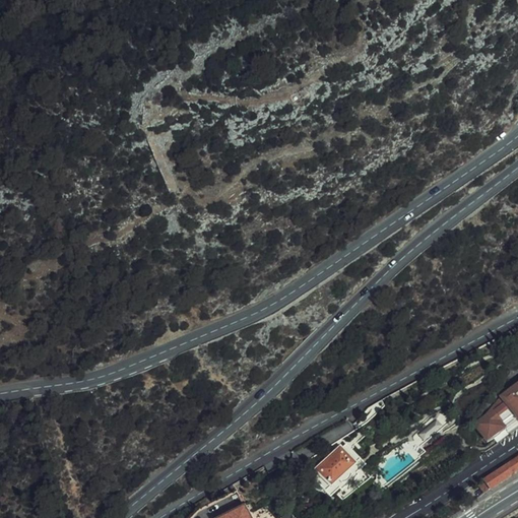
[(517,380),(499,394),(501,396),(493,406),(473,422),(488,442),(495,437),(502,433),(504,436),(517,426),(517,380)]
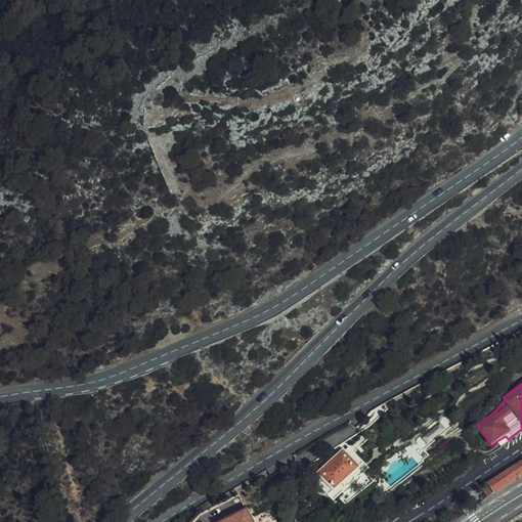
[(498,440),(502,444),(508,439),(506,436),(498,440)]
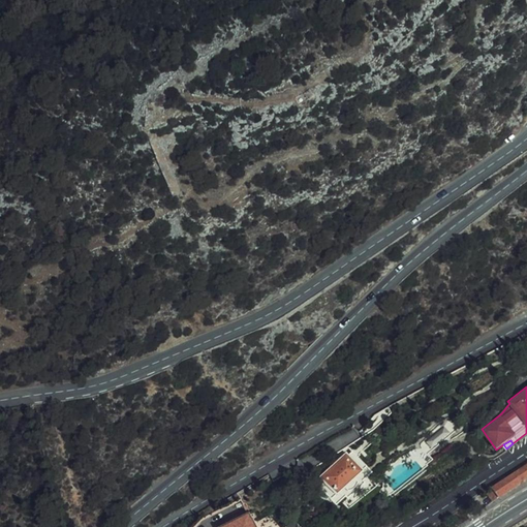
[(344,452),(318,476),(320,479),(315,484),(317,486),(315,488),(317,493),(320,497),(326,499),(328,497),(335,505),(344,496),(346,498),(364,482),(361,479),(364,477),(360,472),(362,470),(344,452)]
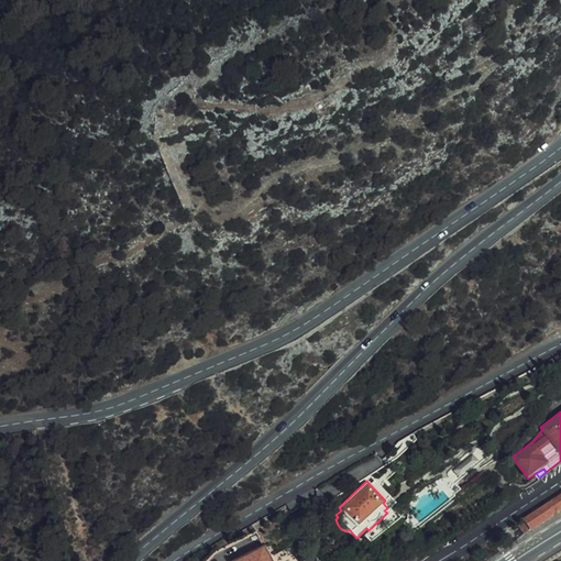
[(541,507),(524,518),(525,519),(531,528),(560,508),(560,494),(558,497),(541,507)]
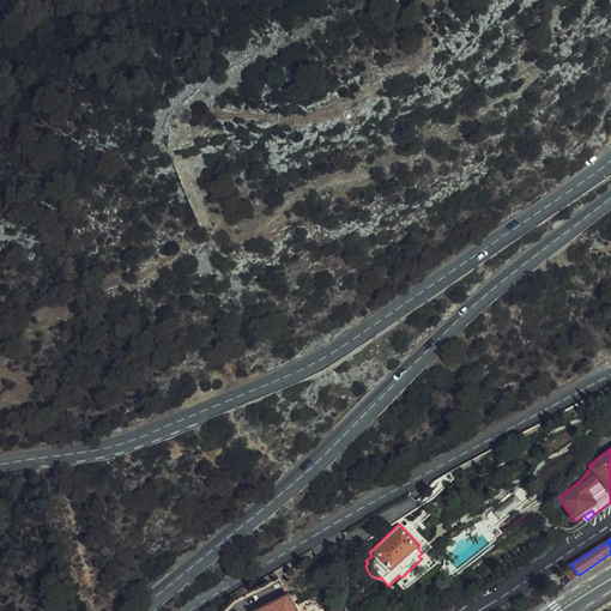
[(564,570),(572,580),(579,575),(572,566),(564,570)]
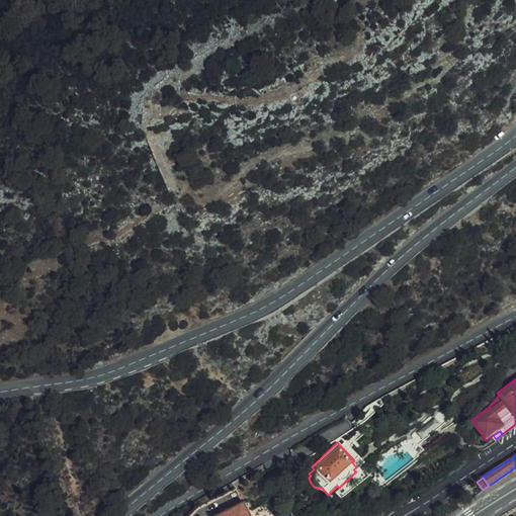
[(265,515),(259,509),(253,512),(247,499),(244,501),(218,515),(265,515)]
